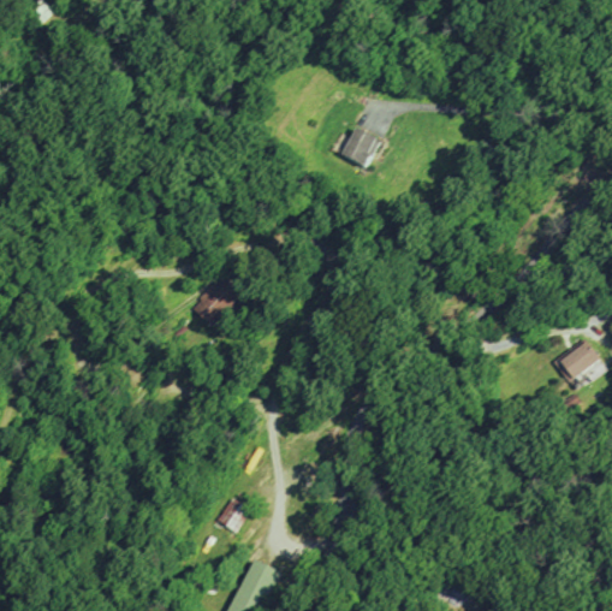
[(357,126),(382,137),(369,167),(344,156),(357,126)]
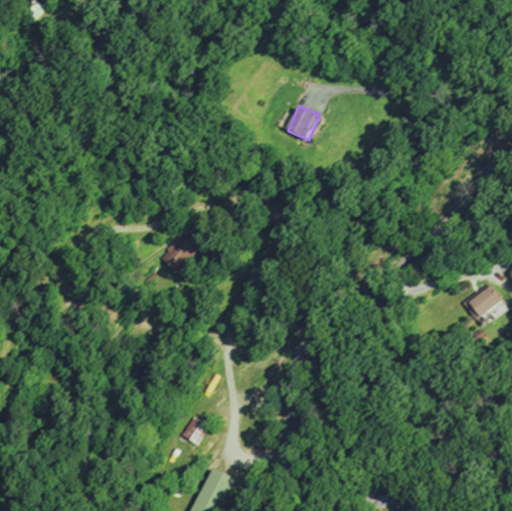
[(204,245),(176,273),(161,257),(189,229),(204,245)]
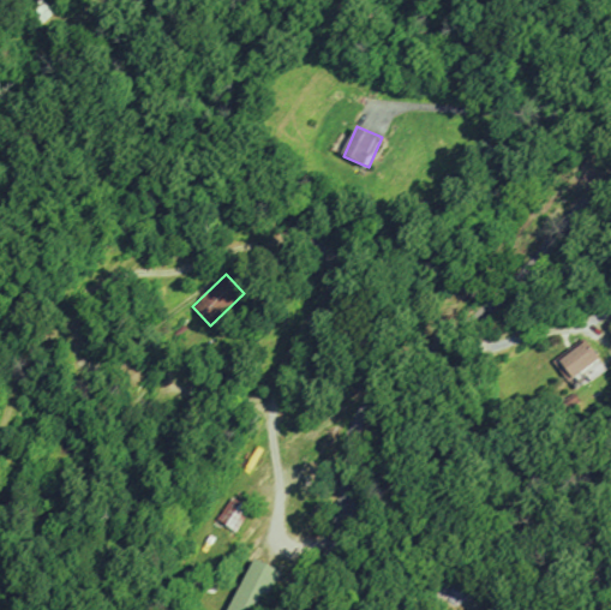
[(561,362),(589,340),(604,360),(575,381),(561,362)]
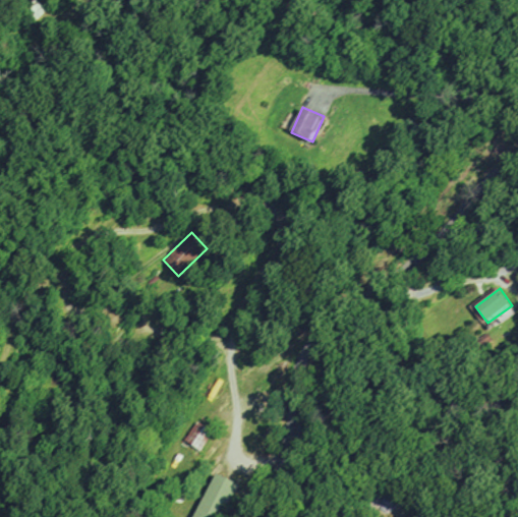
[(194,419),(213,432),(199,452),(181,440),(194,419)]
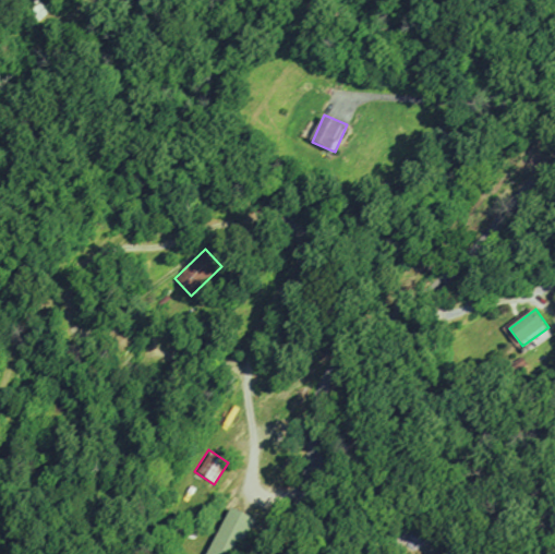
[(205,553),(230,507),(257,521),(240,553),(205,553)]
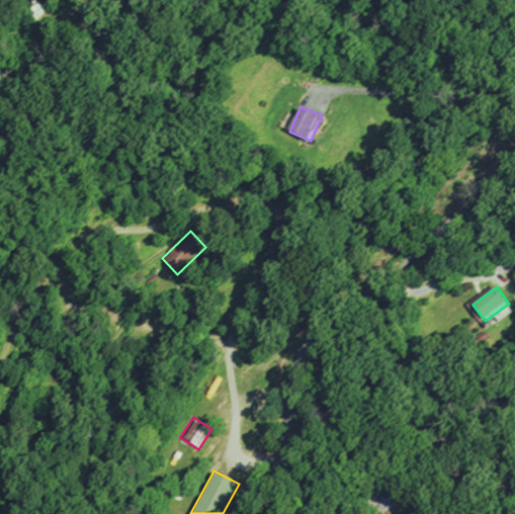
All buildings are outlined.
